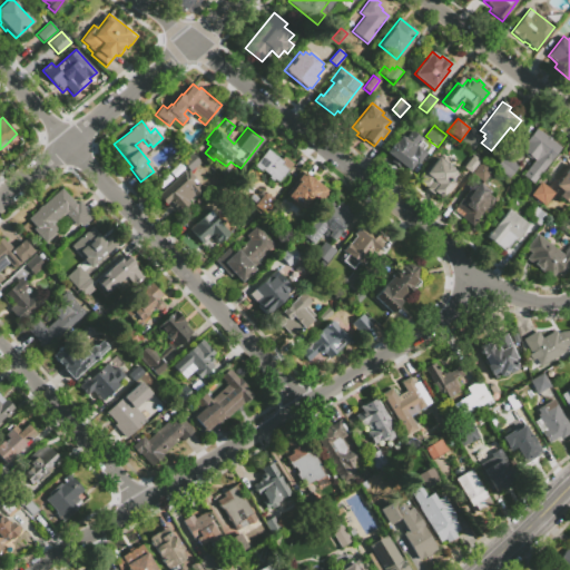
[(561,147),(532,183),(522,175),(534,160),(531,158),(528,158),(526,155),(523,151),(520,148),(537,128),(547,136),(547,135),(552,139),(551,139),(561,147)]
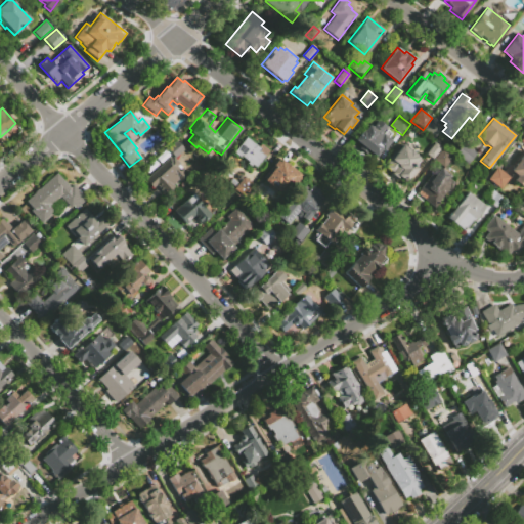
[(432,119),(442,127),(434,137),(424,130),(432,119)]
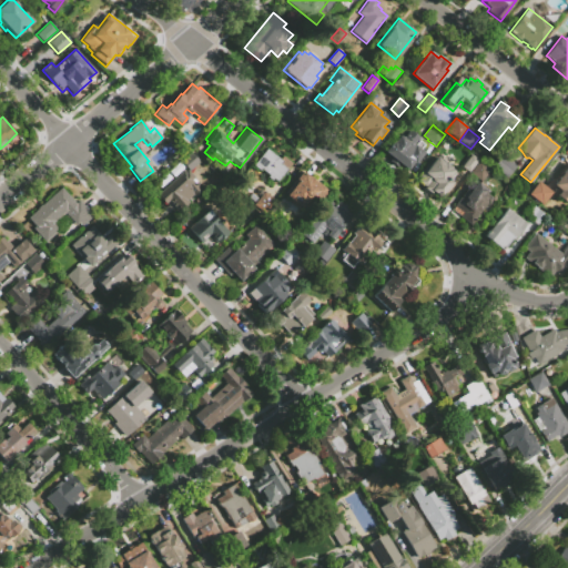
[(406,170),(399,164),(397,166),(389,161),(392,158),(384,151),(393,140),(395,141),(399,135),(403,138),(406,133),(409,130),(418,138),(417,140),(424,144),(421,149),(424,152),(415,164),(412,162),(406,170)]
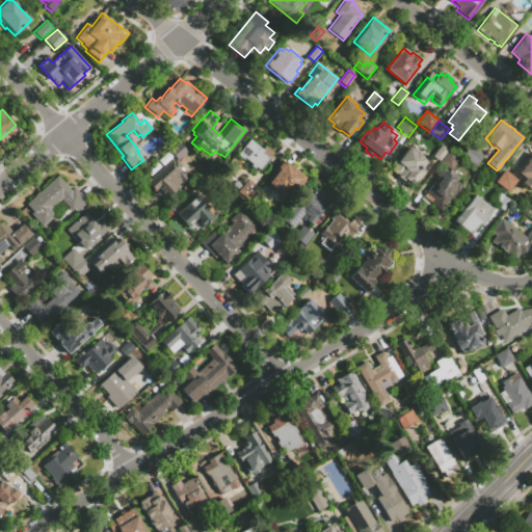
[(248,139),(262,150),(264,147),(276,156),(265,169),(264,168),(261,173),(257,170),(256,173),(248,166),(250,164),(244,159),(243,161),(236,156),(248,139)]
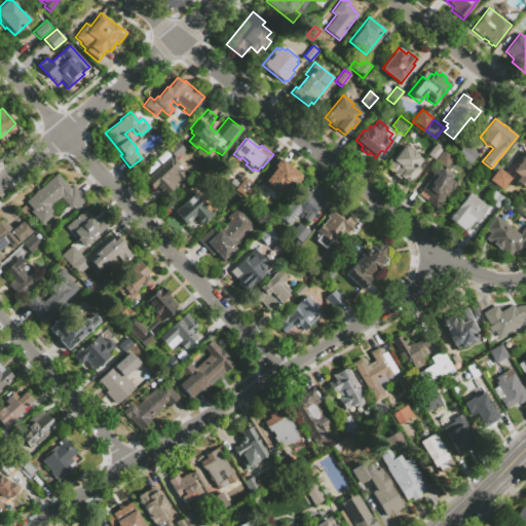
[(185,150),(175,158),(166,147),(176,139),(185,150)]
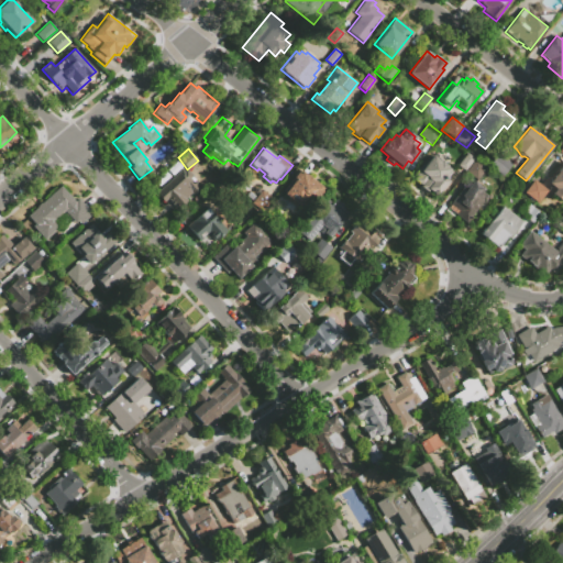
[(474,158),(465,170),(459,164),(467,153),(474,158)]
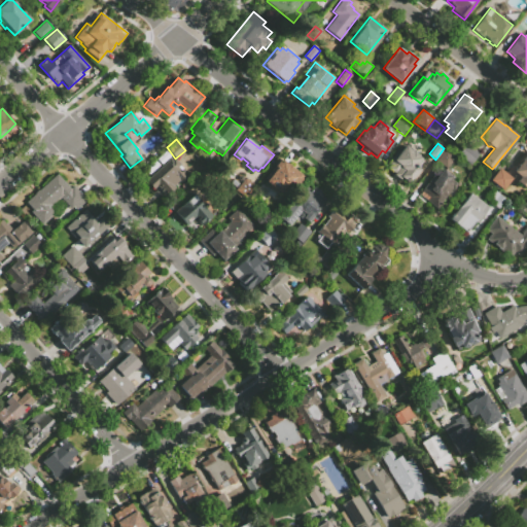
[(481,154),(473,163),(472,162),(469,165),(457,154),(467,143),(481,154)]
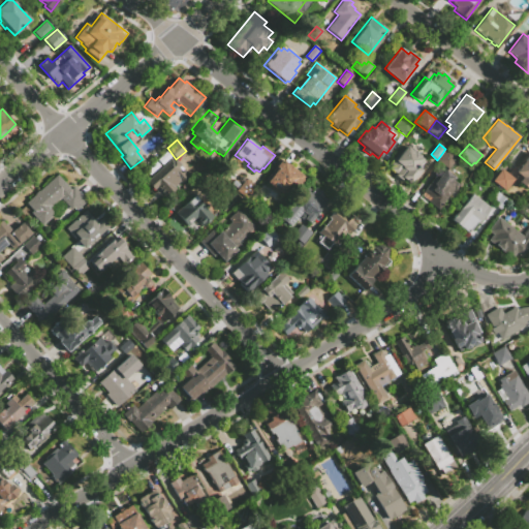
[(409,184),(403,179),(402,180),(386,168),(393,160),(394,161),(407,145),(417,152),(419,149),(429,156),(419,168),(421,169),(409,184)]
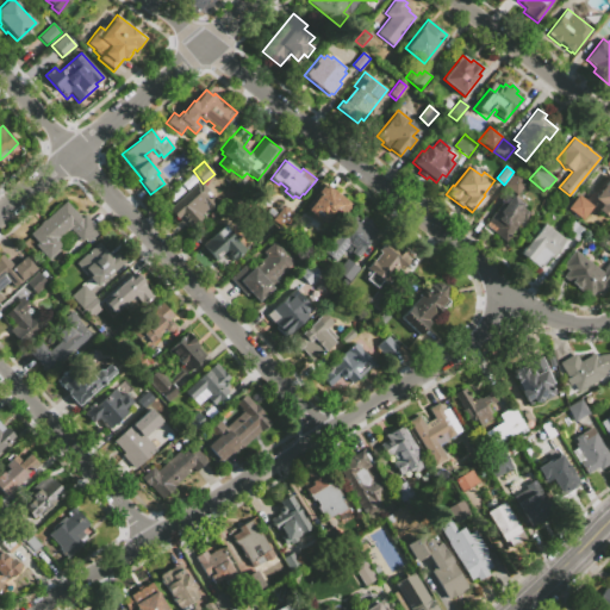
[(209,190),(205,193),(216,204),(207,212),(205,210),(200,215),(203,217),(193,225),(188,221),(187,222),(184,219),(185,218),(181,215),(176,219),(166,207),(178,195),(174,192),(181,186),(185,190),(192,182),(187,178),(193,173),(209,190)]
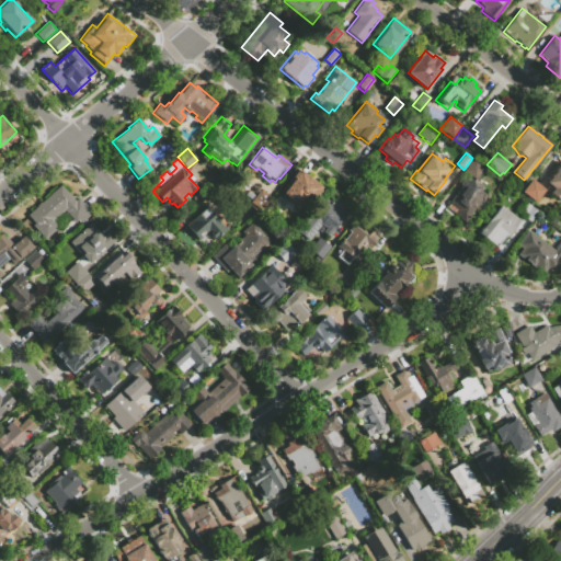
[(476,179),(465,170),(473,159),(484,167),(476,179)]
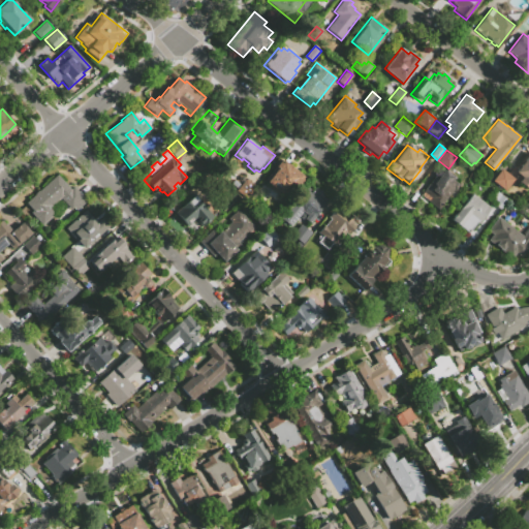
[(528,188),(528,190),(517,182),(520,178),(514,173),(528,152),(528,188)]
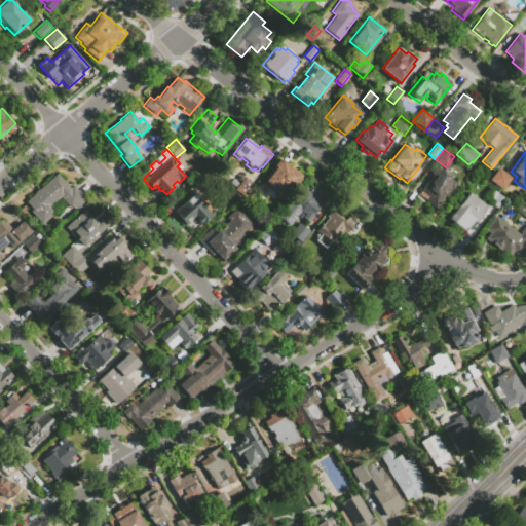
[(277,195),(265,186),(267,184),(262,180),(276,160),(279,162),(282,159),(287,162),(286,163),(304,177),(297,186),(294,184),(290,190),(285,186),(277,195)]
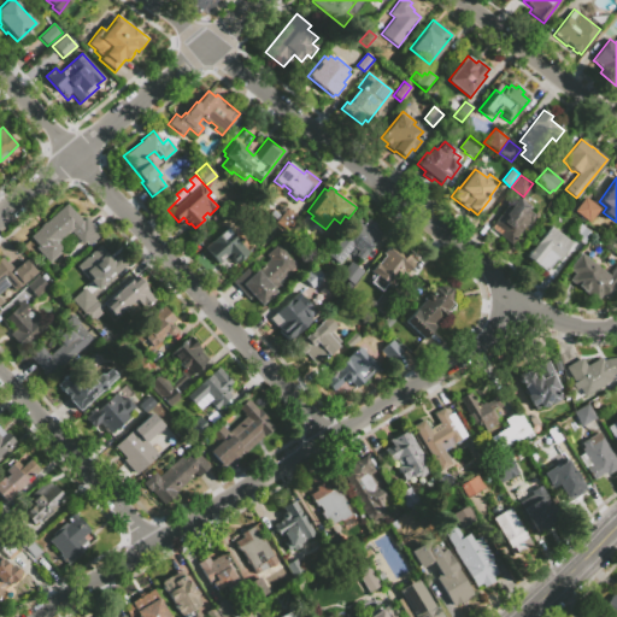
[(600,207),(589,222),(574,211),(586,195),(600,207)]
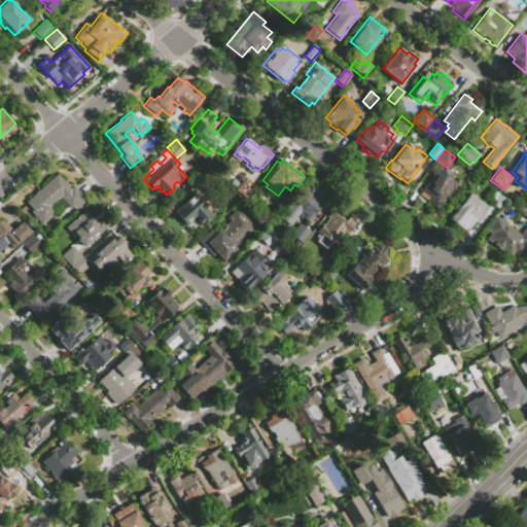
[(416,196),(434,172),(437,175),(443,169),(453,176),(451,179),(459,185),(451,196),(448,194),(442,201),(444,202),(437,209),(428,202),(426,204),(416,196)]
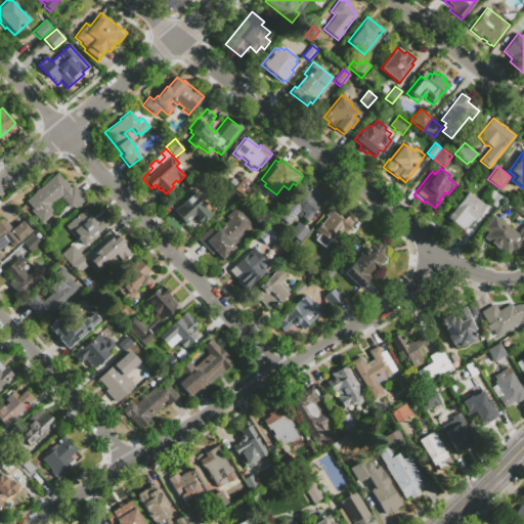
[(25,202),(56,173),(70,187),(73,185),(82,195),(81,197),(84,200),(76,208),(73,205),(71,207),(59,195),(51,203),(56,210),(41,223),(31,211),(32,210),(25,202)]
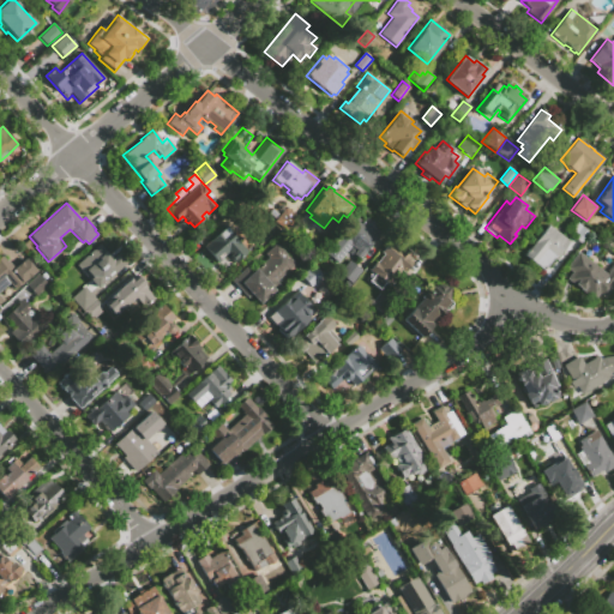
[(286,206),(298,216),(286,230),(274,222),(286,206)]
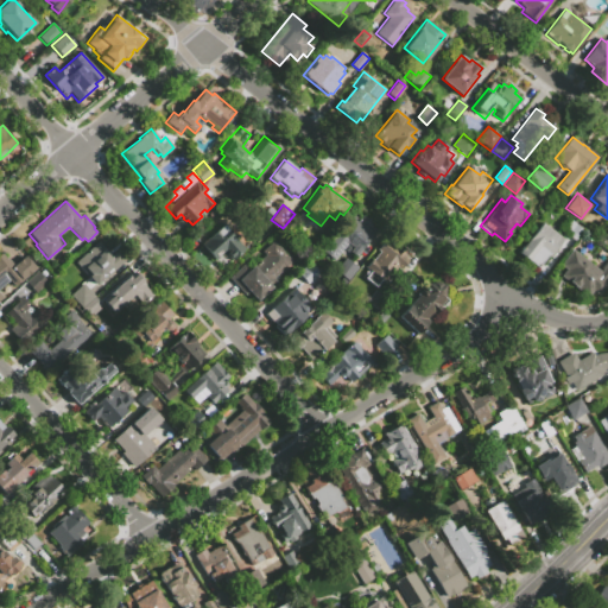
[(362,215),(374,225),(373,226),(378,230),(358,258),(350,252),(353,247),(347,244),(334,261),(323,253),(352,214),(359,220),(362,215)]
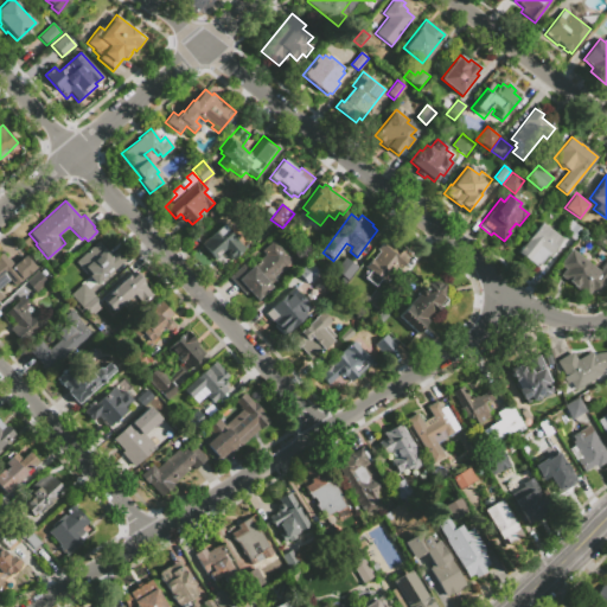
[(569,219),(583,230),(574,241),(561,230),(569,219)]
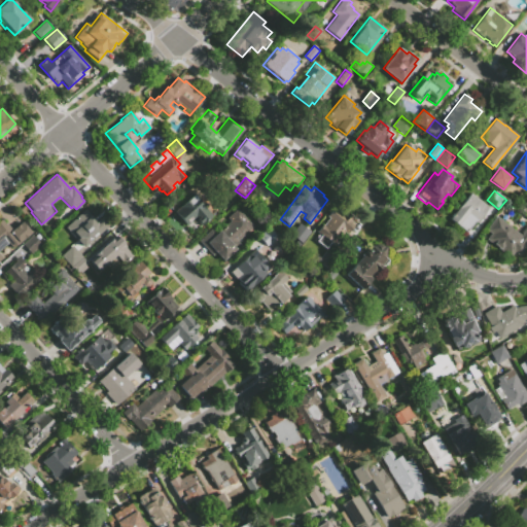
[(470,192),(489,207),(477,223),(475,221),(466,232),(450,219),(470,192)]
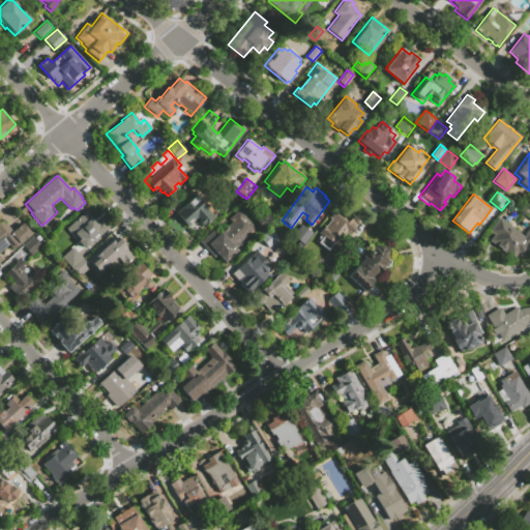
[(175,213),(195,196),(213,217),(202,227),(204,229),(196,237),(175,213)]
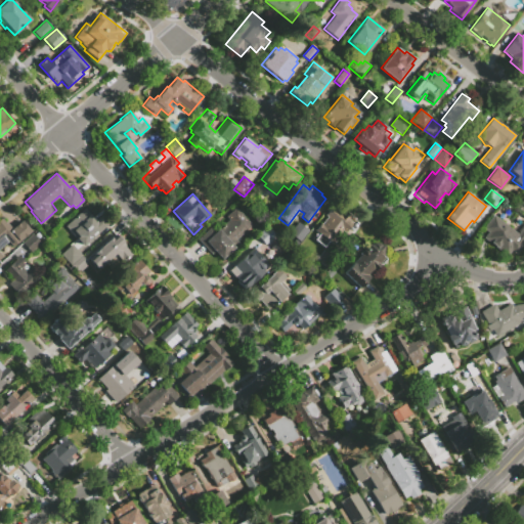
[(63,226),(84,208),(94,220),(99,217),(106,225),(92,237),(82,246),(63,226)]
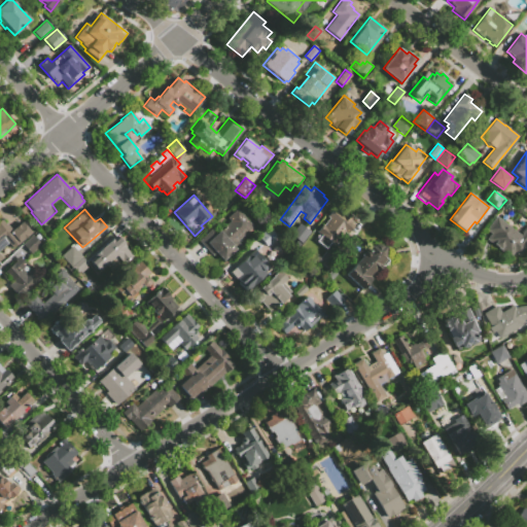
[(237,209),(252,226),(237,241),(240,244),(222,260),(215,253),(212,255),(198,240),(211,229),(215,234),(230,220),(227,217),(237,209)]
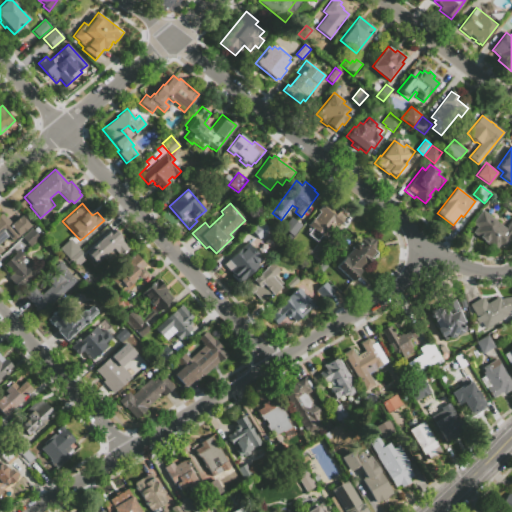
[(317,242),(303,230),(313,218),(314,218),(319,211),(318,210),(324,203),(328,207),(332,203),(342,212),(340,215),(344,218),(336,227),(335,226),(324,239),(331,245),(317,262),(308,254),(317,242)]
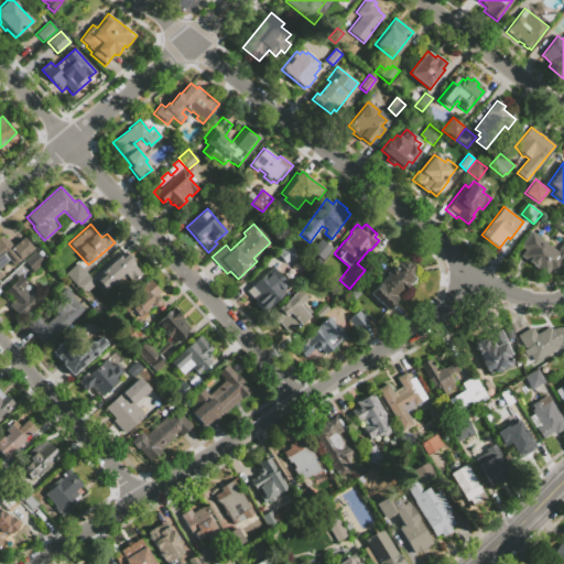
[(563,242),(563,259),(563,261),(563,263),(556,273),(551,270),(546,277),(521,257),(527,249),(521,245),(531,231),(557,251),(563,242)]
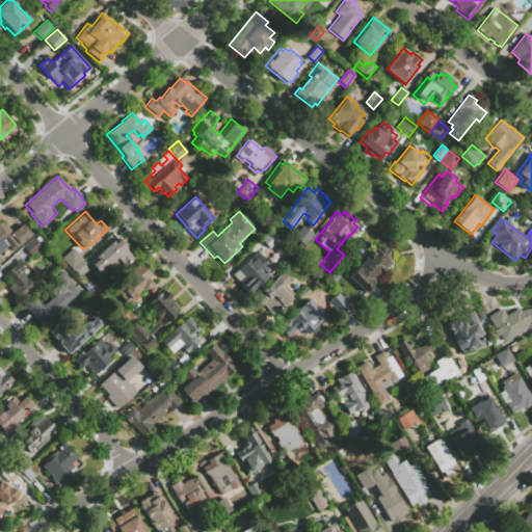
[(0,222),(1,222),(5,227),(6,227),(11,232),(21,224),(30,236),(16,248),(11,243),(0,251),(0,258),(2,260),(0,261),(0,222)]
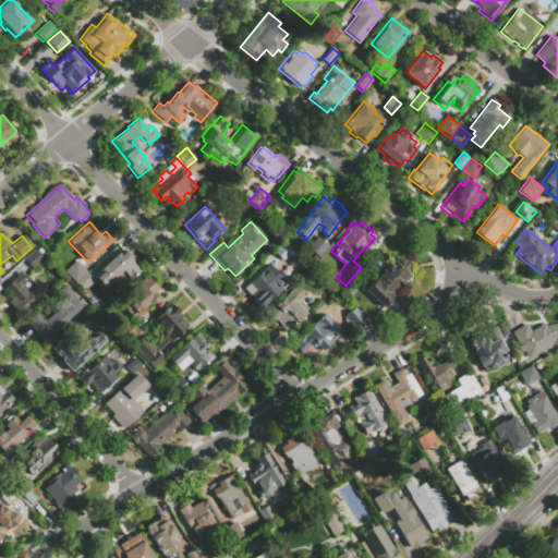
[(307,249),(317,237),(328,245),(319,257),(307,249)]
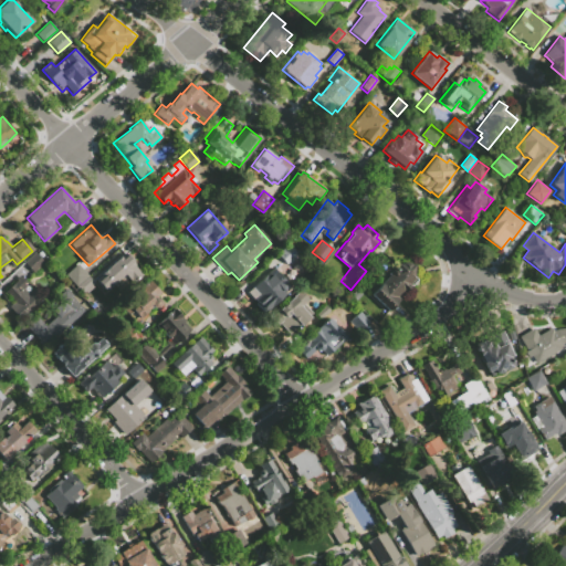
[(297,254),(286,264),(278,255),(287,244),(297,254)]
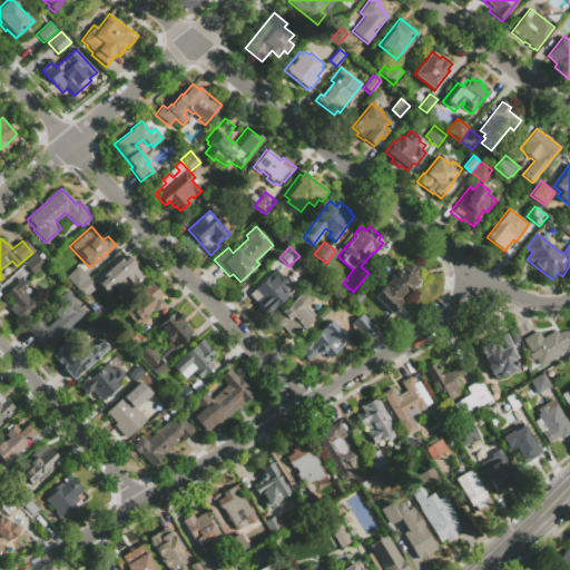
[(23,264),(35,254),(43,265),(33,275),(23,264)]
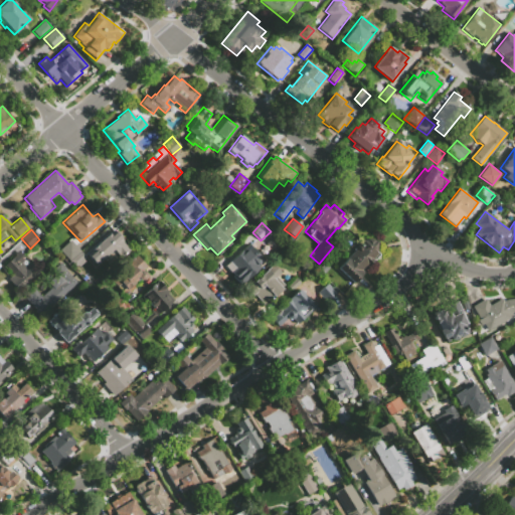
[(129,253),(114,268),(104,256),(97,265),(88,254),(96,246),(96,245),(113,229),(120,236),(117,239),(129,253)]
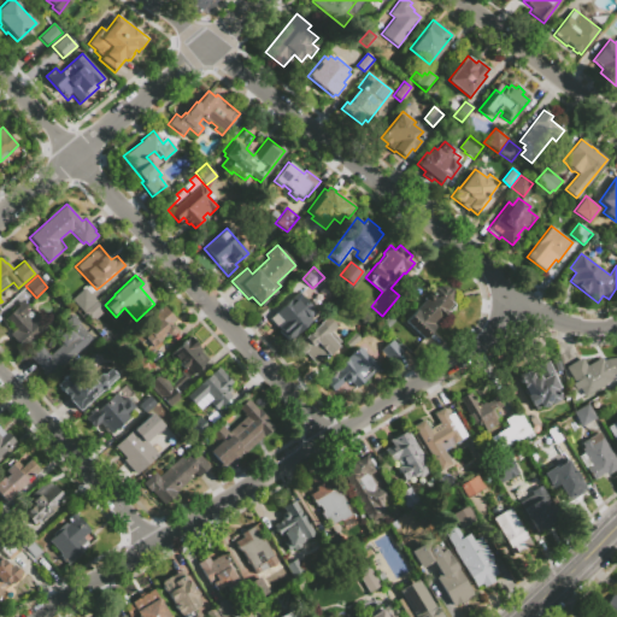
[(423,339),(404,321),(425,299),(425,297),(428,293),(430,293),(430,289),(434,289),(434,288),(439,288),(439,287),(447,287),(447,289),(451,289),(451,301),(454,305),(448,311),(447,311),(434,324),(435,325),(423,339)]
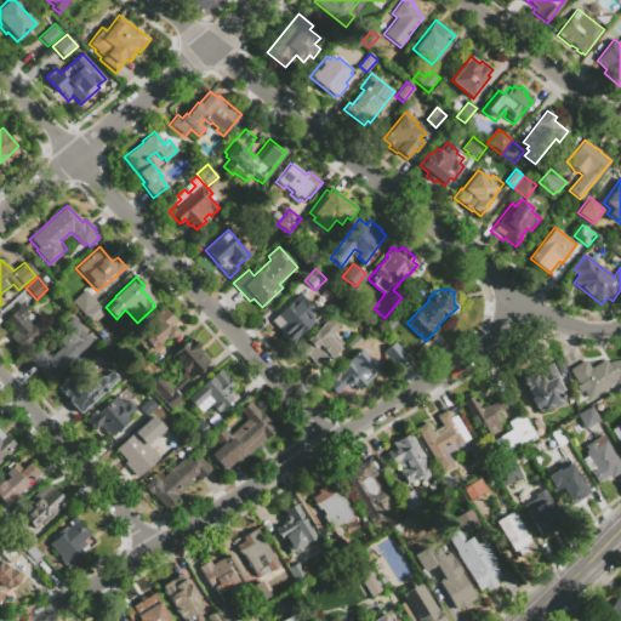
[(96,303),(83,314),(72,301),(85,290),(96,303)]
